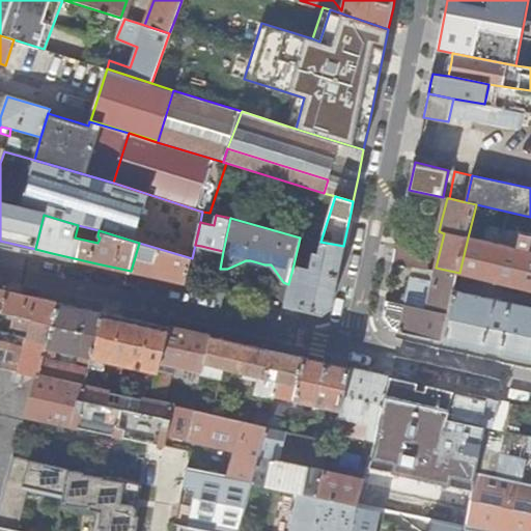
[(468,238),(459,273),(530,290),(530,252),(529,252),(530,245),(530,239),(522,236),(518,249),(468,238)]
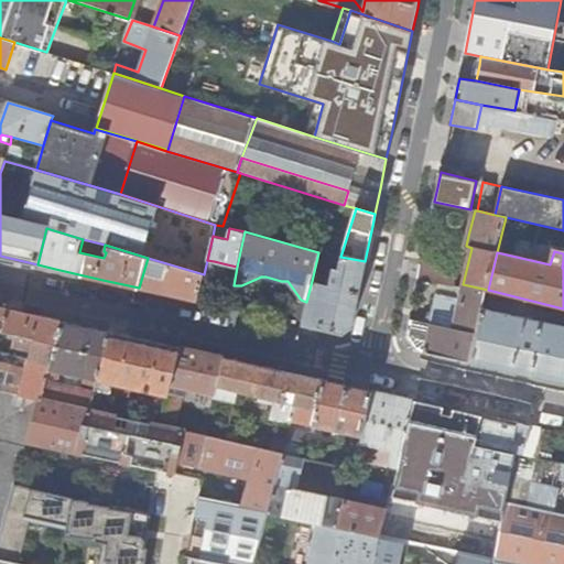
[(364,271),(365,261),(340,257),(337,270),(333,269),(328,284),(312,281),(306,302),(301,324),(320,328),(339,333),(351,324),(364,271)]
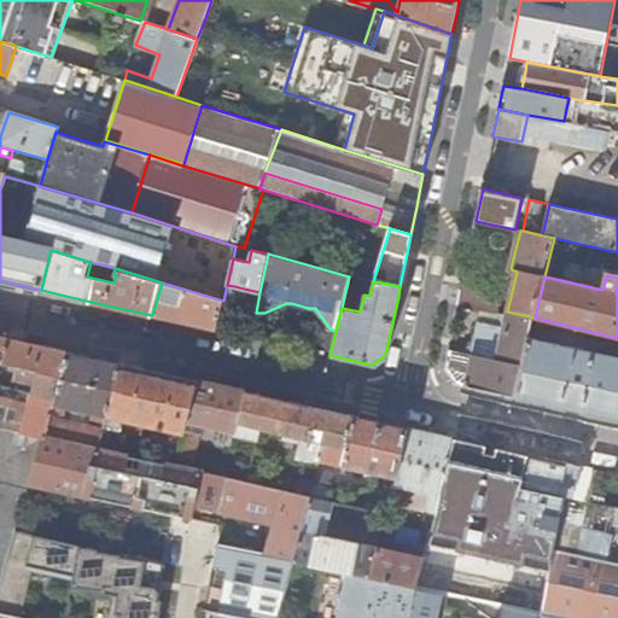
[(217,330),(223,301),(162,283),(152,315),(179,321),(217,330)]
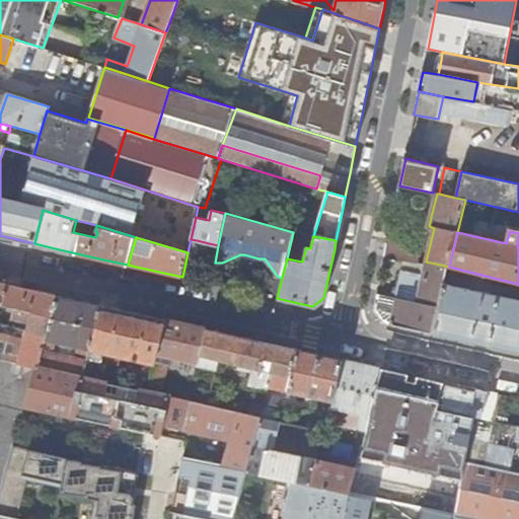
[(386,249),(384,258),(411,264),(412,260),(417,261),(416,265),(418,266),(421,251),(415,250),(416,245),(388,239),(386,249)]
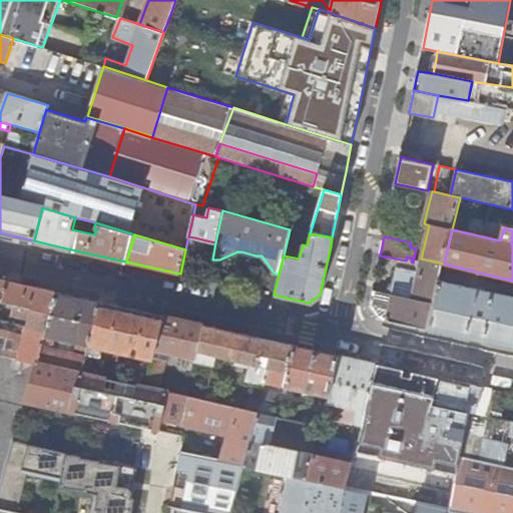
[(180,274),(188,276),(193,251),(191,251),(185,249),(180,274)]
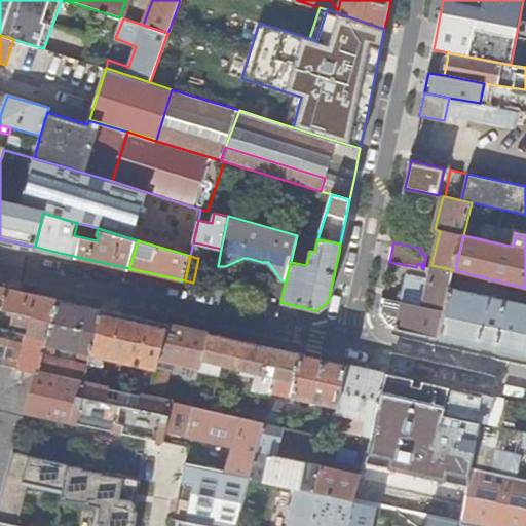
[(259,274),(262,262),(248,258),(245,271),(250,272),(259,274)]
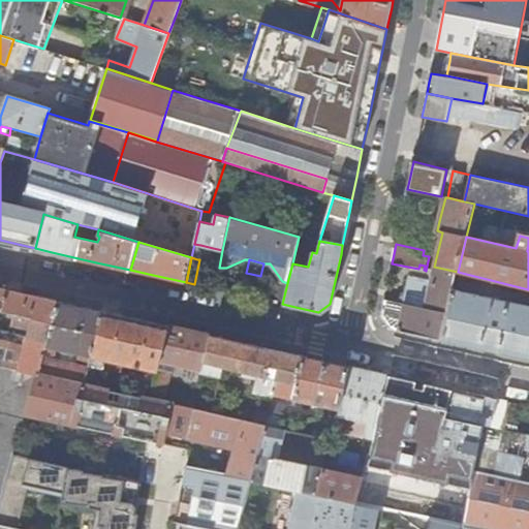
[(404,303),(384,299),(381,313),(391,328),(416,334),(441,339),(454,289),(458,272),(434,267),(432,272),(431,280),(411,276),(406,296),(404,303)]
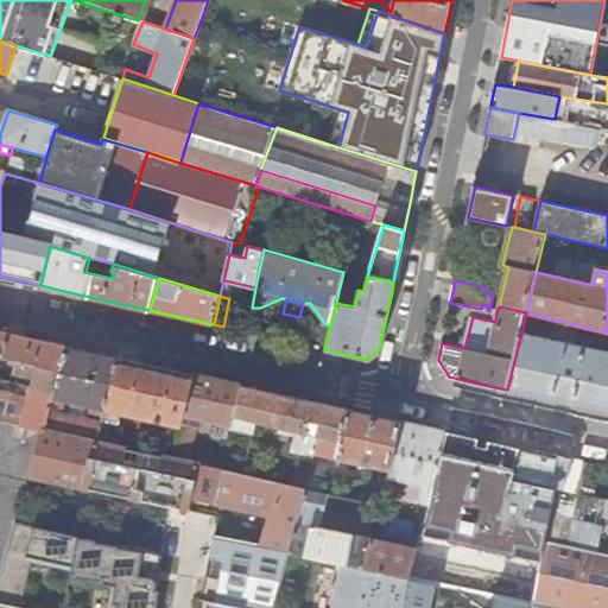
[(0,355),(4,356),(10,333),(0,330),(0,355)]
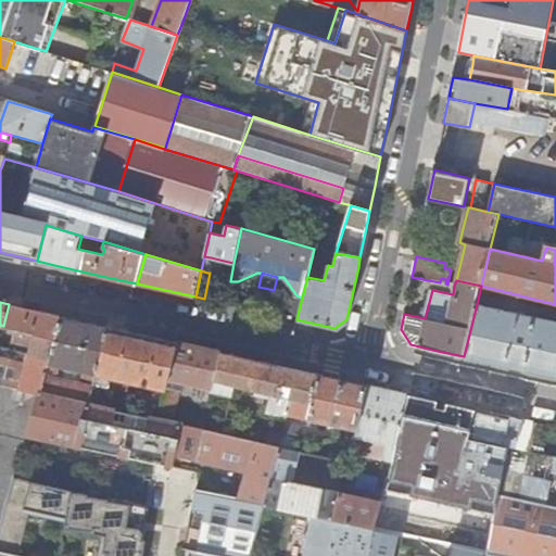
[(0,382),(38,392),(40,393),(46,375),(49,364),(63,316),(26,308),(9,304),(3,326),(15,329),(13,341),(30,345),(28,354),(0,346),(0,382)]
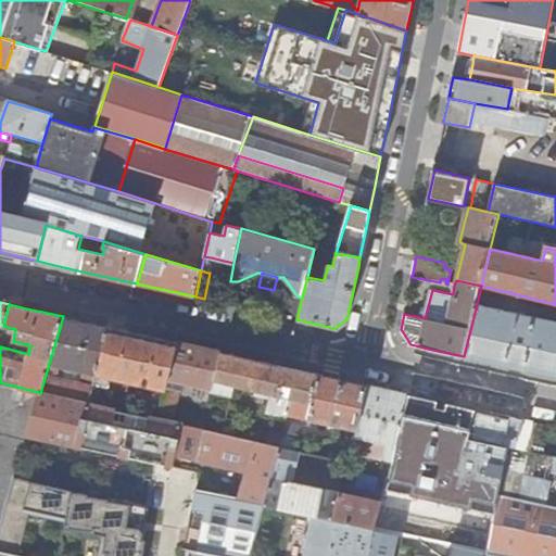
[(555,321),(477,304),(464,356),(522,369),(555,377),(555,321)]
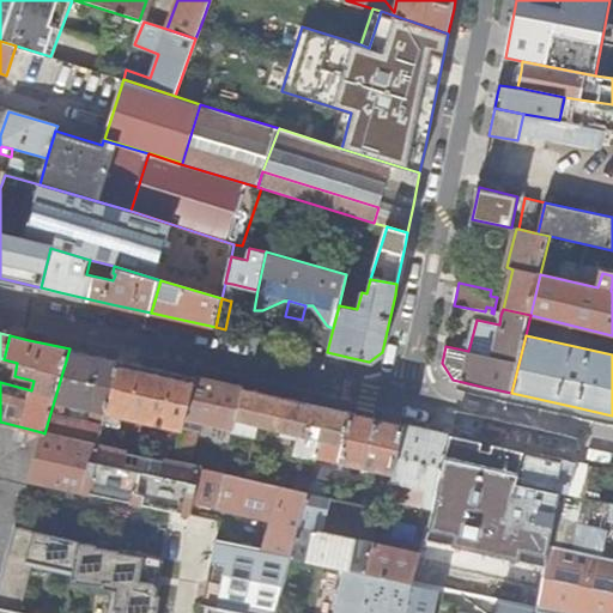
[(70,349),(54,401),(105,412),(107,411),(119,360),(95,354),(70,349)]
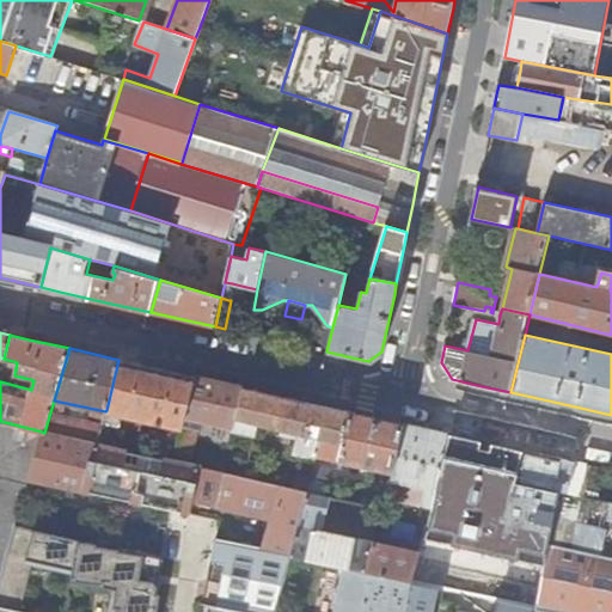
[(159,368),(118,360),(106,410),(182,427),(185,416),(196,377),(159,368)]
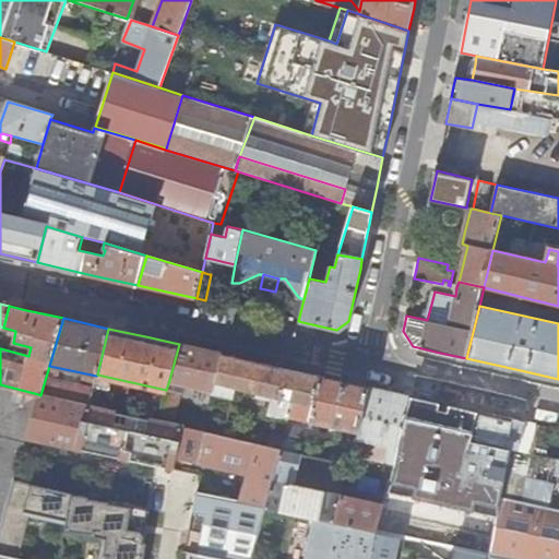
[(193,347),(179,344),(169,380),(216,391),(217,382),(225,355),(193,347)]
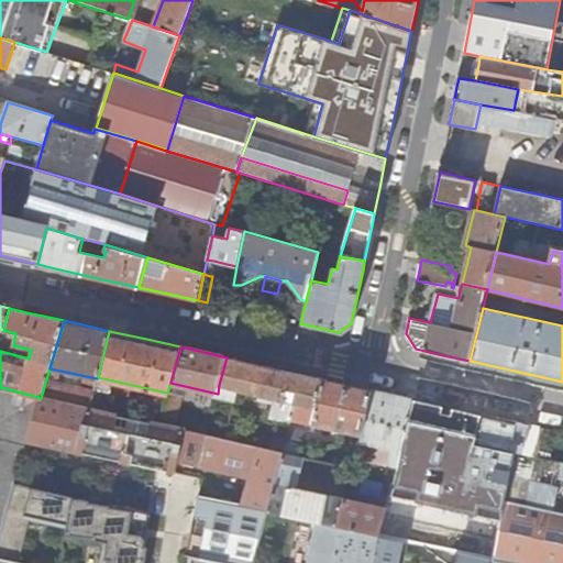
[(286,371),(227,357),(219,385),(234,389),(239,390),(275,399),(296,404),(315,408),(322,378),(286,371)]
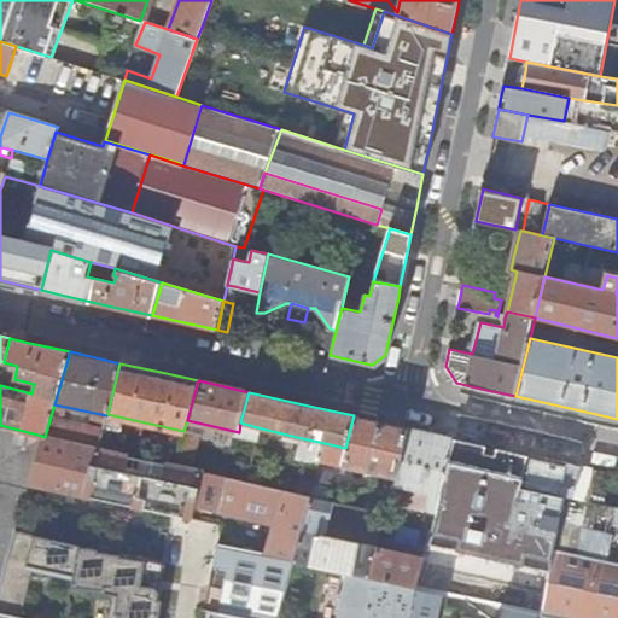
[(395,477),(407,427),(378,420),(354,415),(345,448),(325,443),(320,460),(395,477)]
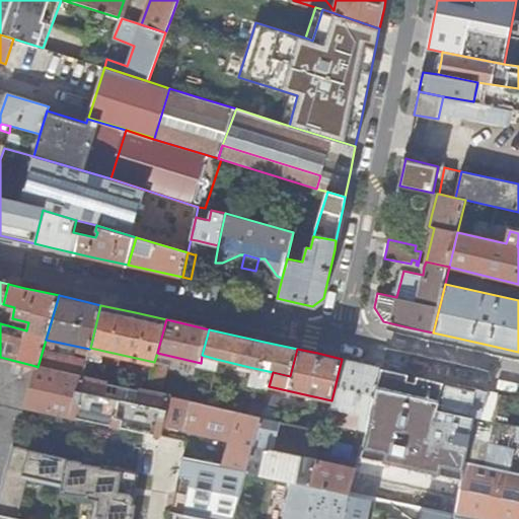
[(43,350),(38,367),(83,377),(87,360),(43,350)]
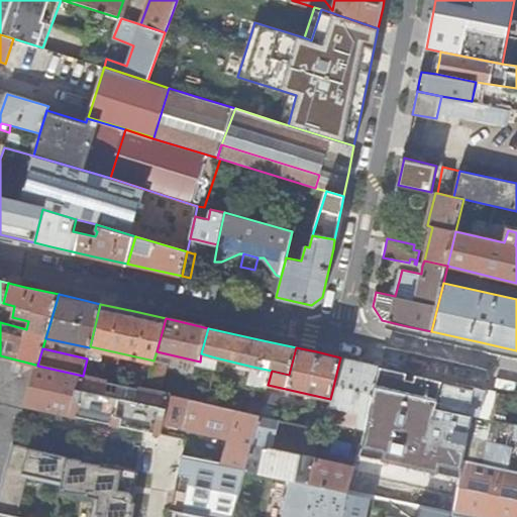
[(17,433),(24,404),(35,365),(0,355),(0,498),(7,471),(12,449),(14,443),(17,433)]
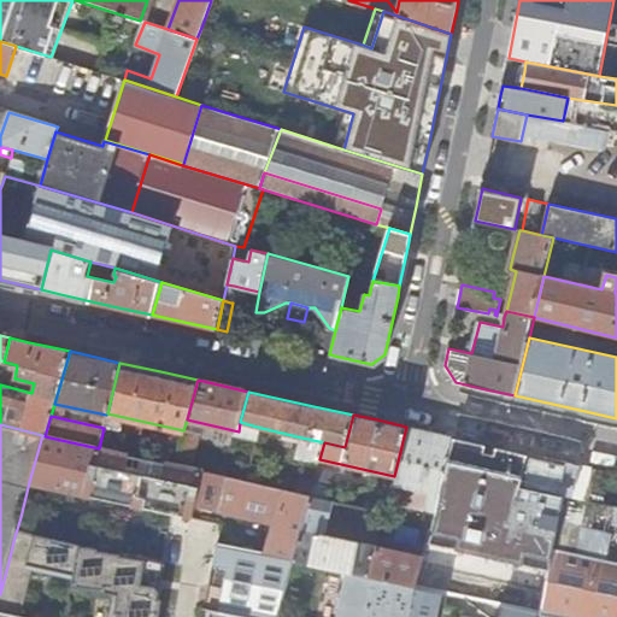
[(439,476),(452,436),(423,430),(406,427),(394,476),(392,485),(438,493),(439,476)]
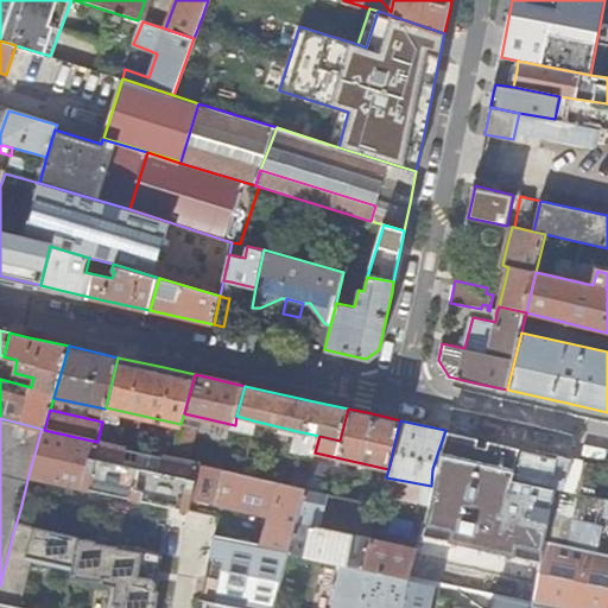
[(102,422),(97,442),(172,458),(177,438),(102,422)]
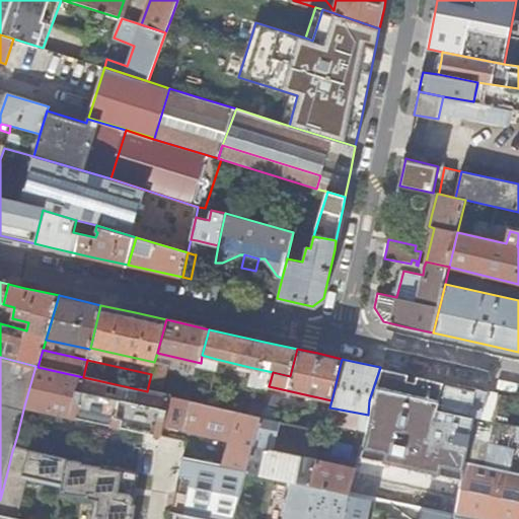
[(147,391),(159,394),(165,371),(160,370),(161,364),(154,362),(151,374),(147,391)]
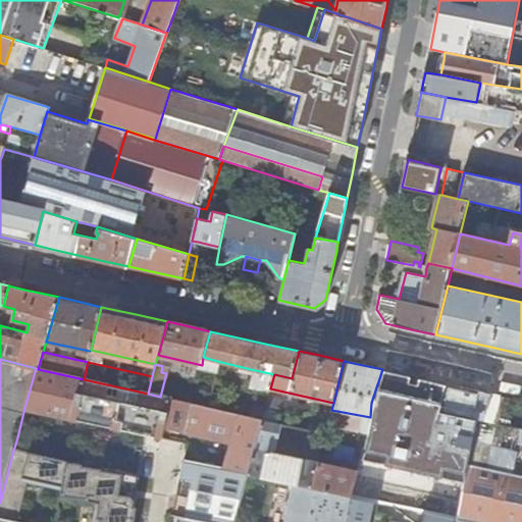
[(233,521),(247,474),(262,419),(209,408),(160,397),(148,394),(84,379),(38,369),(36,368),(24,408),(164,439),(166,429),(196,436),(195,447),(186,458),(176,516),(208,521),(233,521)]
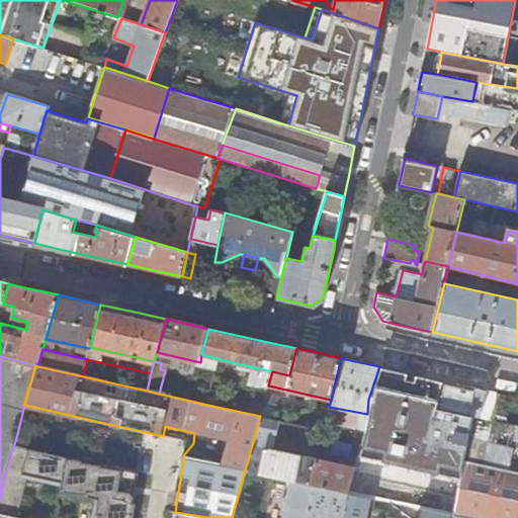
[(454,515),(465,461),(475,416),(467,414),(438,408),(443,381),(411,373),(379,366),(368,400),(367,414),(365,435),(355,467),(347,492),(377,499),(422,508),(436,511),(454,515)]
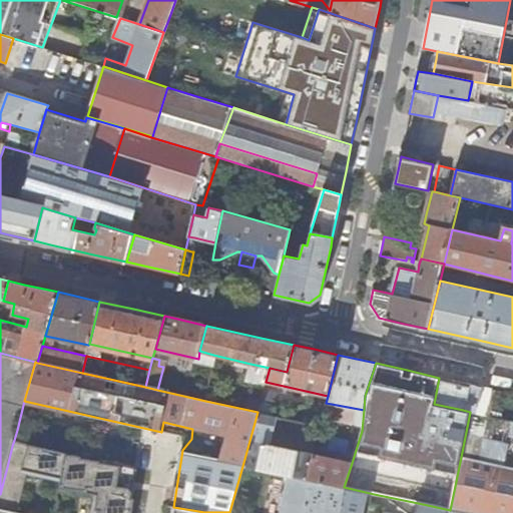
[(245,381),(265,386),(266,382),(270,368),(250,364),(245,381)]
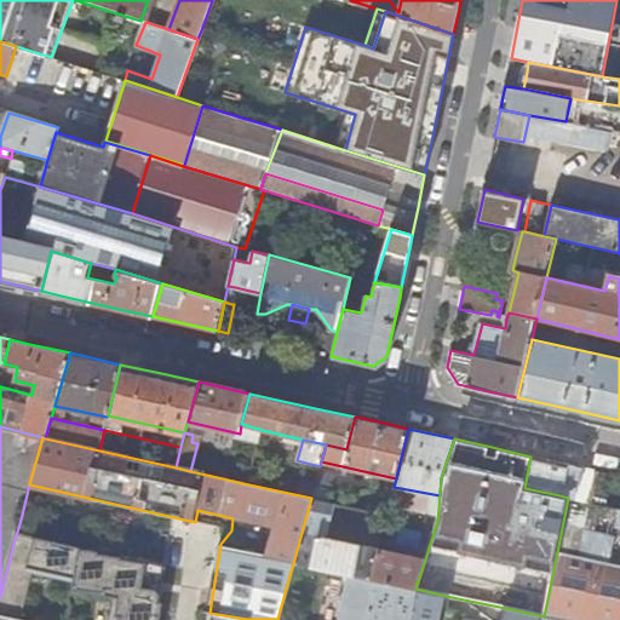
[(619,476),(598,471),(592,504),(619,509),(619,476)]
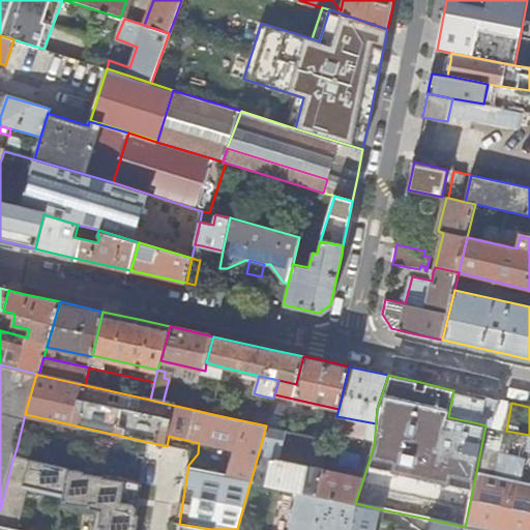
[(297,492),(318,496),(323,470),(270,459),(280,428),(283,416),(269,413),(266,425),(251,481),(297,492)]
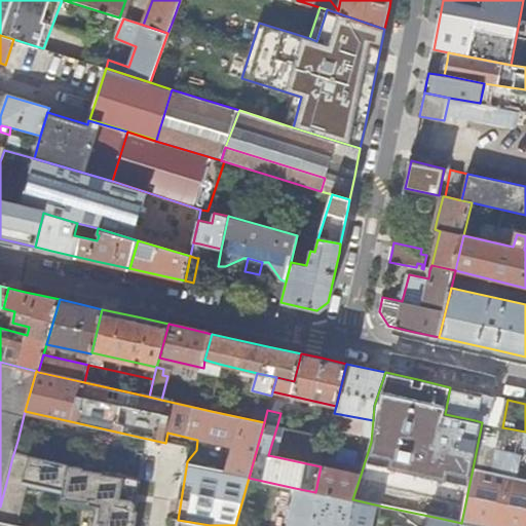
[(268,455),(321,466),(328,436),(277,424),(268,455)]
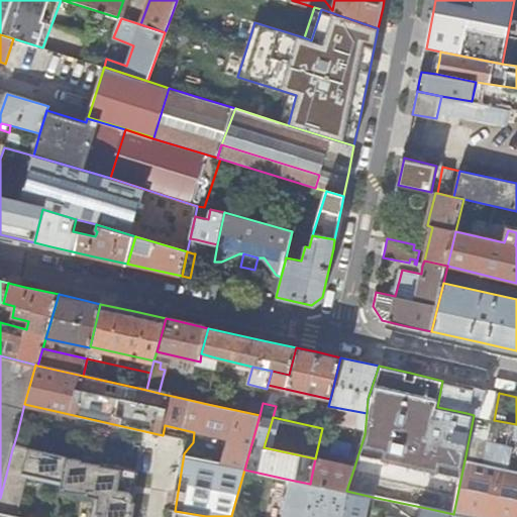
[(168,446),(185,446),(186,431),(168,430),(168,446)]
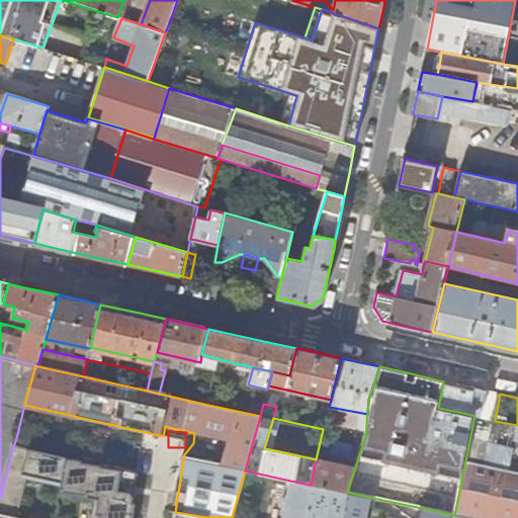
[(133,517),(135,505),(134,504),(136,494),(135,494),(138,473),(121,470),(121,469),(83,461),(84,459),(68,456),(69,455),(14,444),(12,450),(7,471),(22,475),(22,477),(63,485),(61,493),(94,499),(90,517),(133,517)]
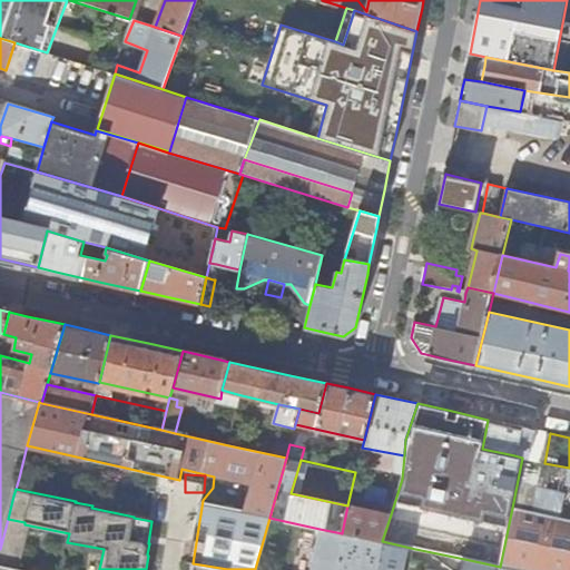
[(342,533),(382,541),(391,514),(347,505),(342,533)]
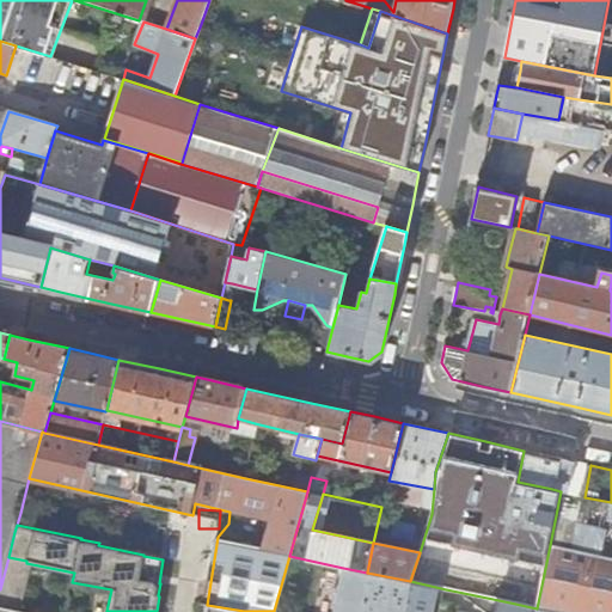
[(611,611),(611,557),(550,545),(537,609),(556,611),(611,611)]
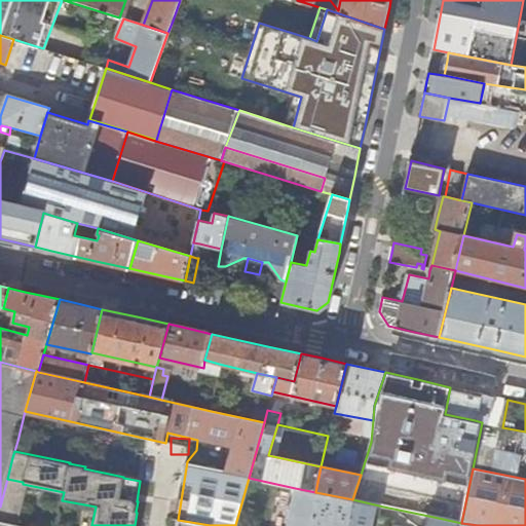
[(287,525),(378,525),(381,517),(383,506),(352,499),(315,492),(295,488),(287,525)]
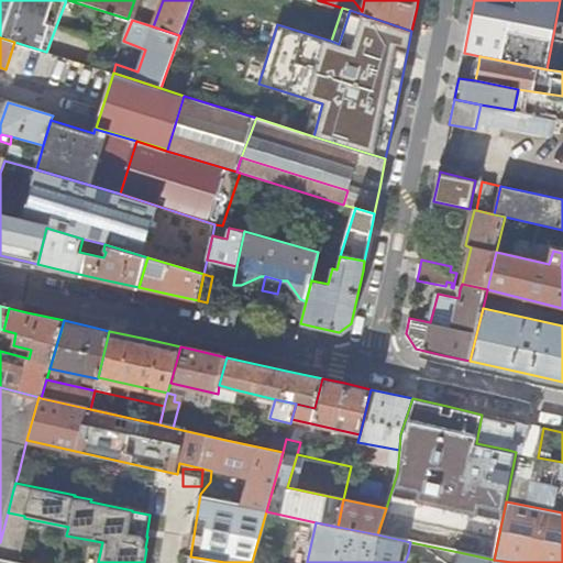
[(459,552),(455,562),(511,562),(494,560),(474,555),(459,552)]
